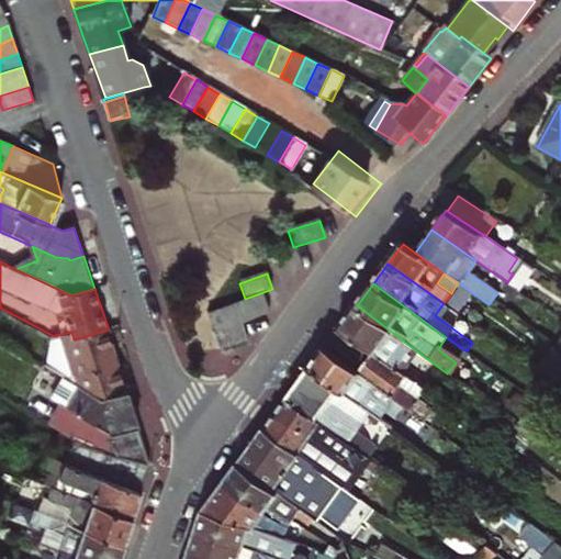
[(222,350),(248,342),(243,324),(270,312),(264,294),(210,314),(216,334),(222,350)]
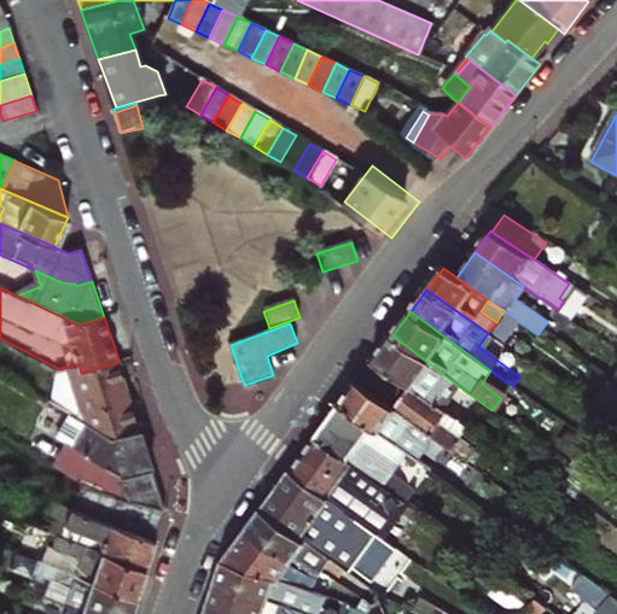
[(412,390),(447,415),(453,420),(459,413),(447,403),(459,386),(393,335),(373,361),(407,386),(412,390)]
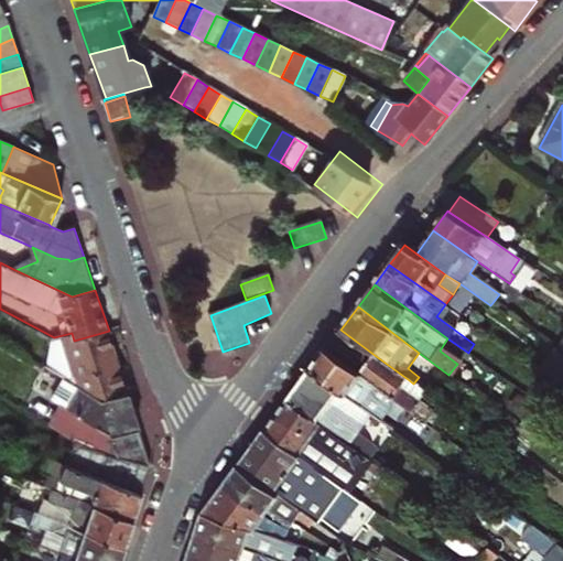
[(360,368),(371,353),(340,330),(329,345),(360,368)]
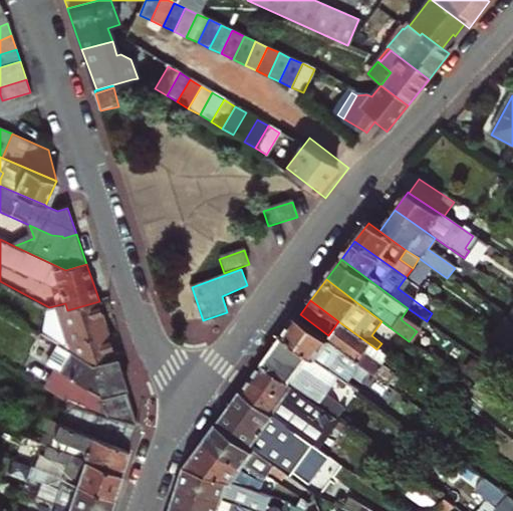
[(91,364),(118,357),(99,301),(67,310),(65,303),(49,307),(47,306),(38,332),(63,347),(71,351),(72,352),(90,362),(91,364)]
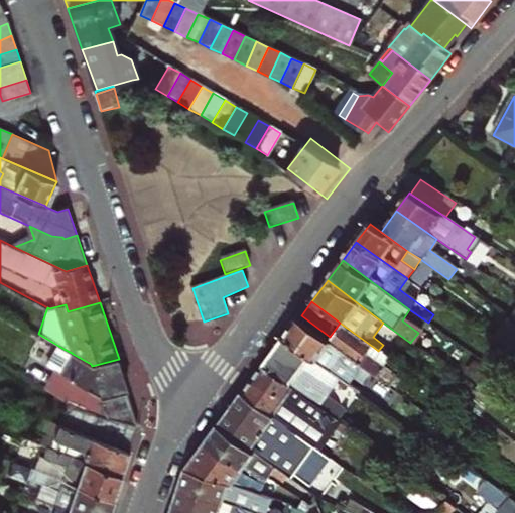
[(514,308),(506,319),(514,326),(514,308)]
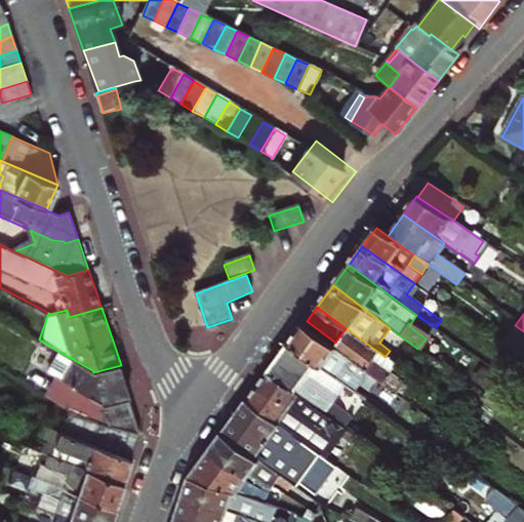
[(376,380),(336,350),(305,325),(290,345),(327,373),(337,380),(344,385),(348,378),(367,393),(376,380)]
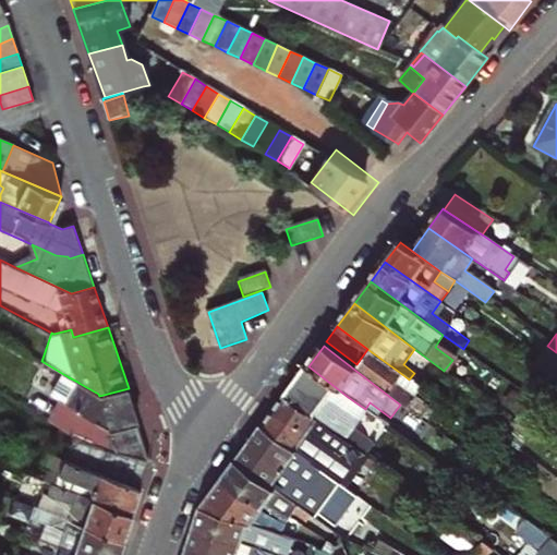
[(372,352),(358,372),(400,405),(422,420),(431,408),(416,398),(398,383),(403,375),(372,352)]
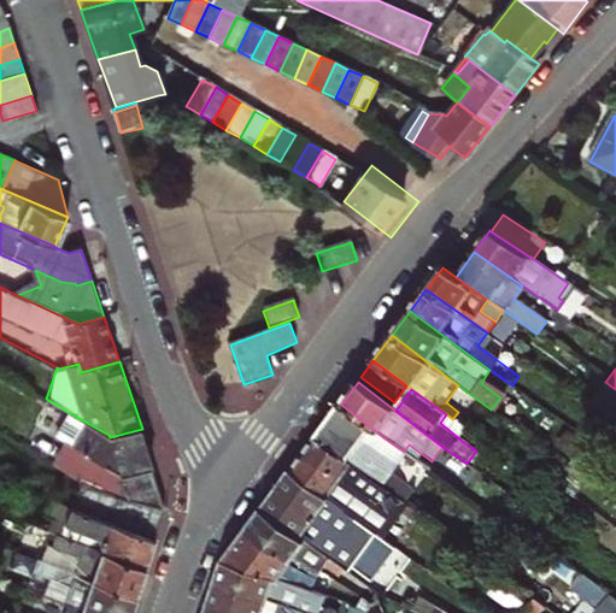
[(614,418),(615,416),(615,395),(609,390),(598,406),(614,418)]
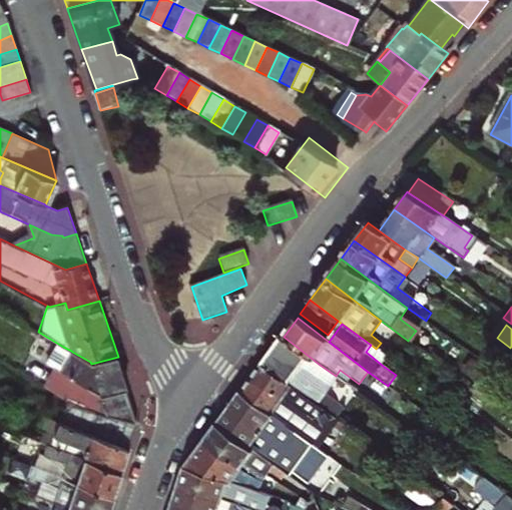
[(330,372),(320,365),(284,337),(264,364),(300,392),(313,402),(316,404),(331,415),(333,417),(334,418),(341,408),(323,394),(323,393),(336,376),(330,372)]
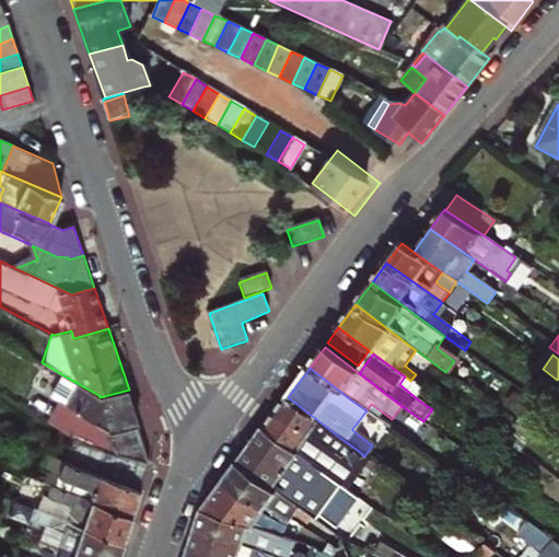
[(410,381),(405,376),(399,384),(418,399),(424,391),(410,381)]
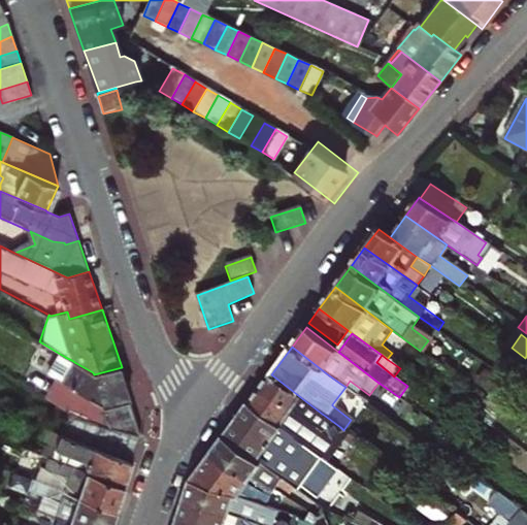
[(53,378),(63,383),(74,362),(73,361),(65,357),(53,378)]
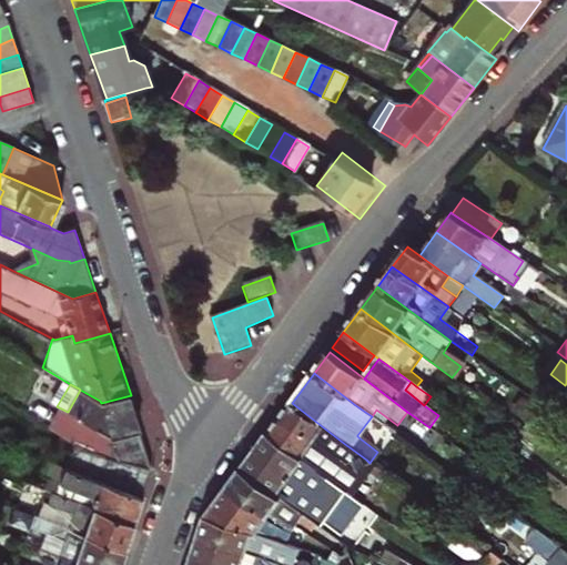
[(88,453),(157,471),(131,395),(101,403),(100,401),(80,390),(68,412),(87,424),(79,447),(88,453)]
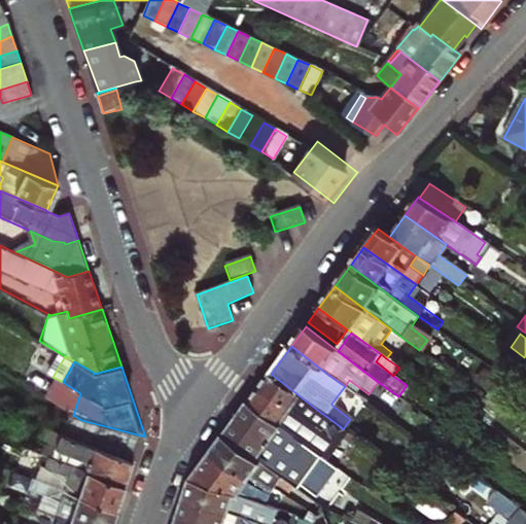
[(321,413),(308,403),(271,374),(249,403),(309,449),(320,457),(342,428),(340,426),(324,415),(321,413)]
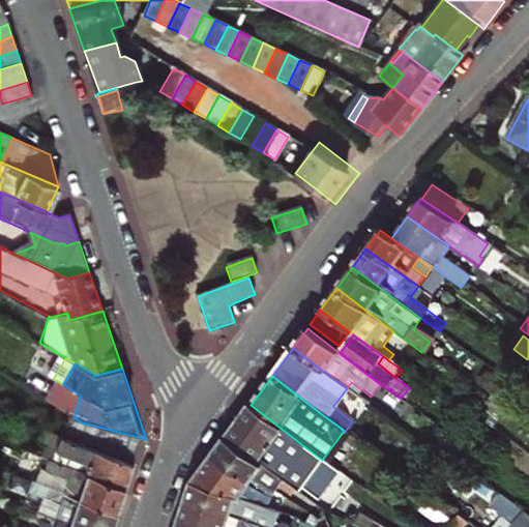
[(226,439),(291,489),(311,503),(338,472),(322,460),(311,451),(251,405),(226,439)]
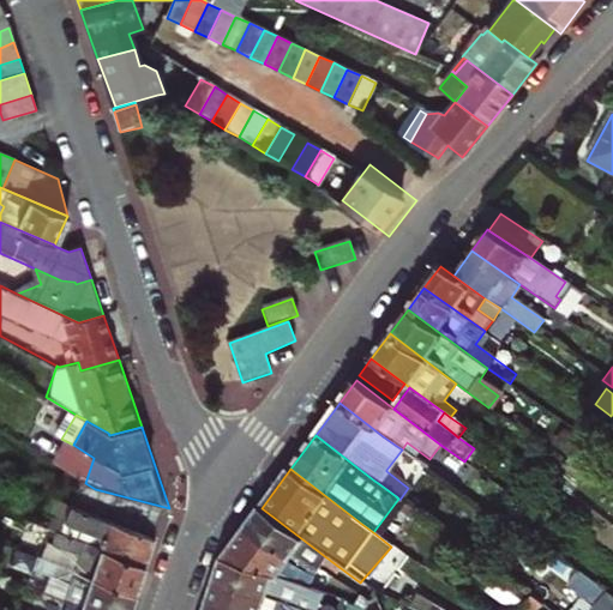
[(78,541),(148,568),(169,508),(95,489),(85,483),(74,508),(62,503),(55,519),(64,523),(82,530),(78,541)]
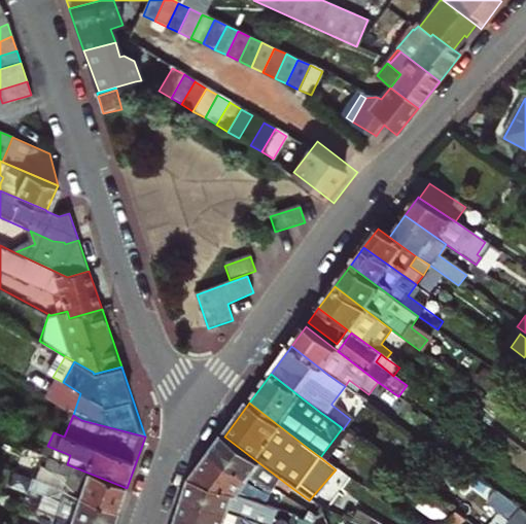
[(224,437),(212,453),(243,477),(247,472),(251,475),(248,480),(252,483),(256,479),(260,483),(257,487),(266,493),(270,488),(273,484),(284,493),(289,486),(224,437)]
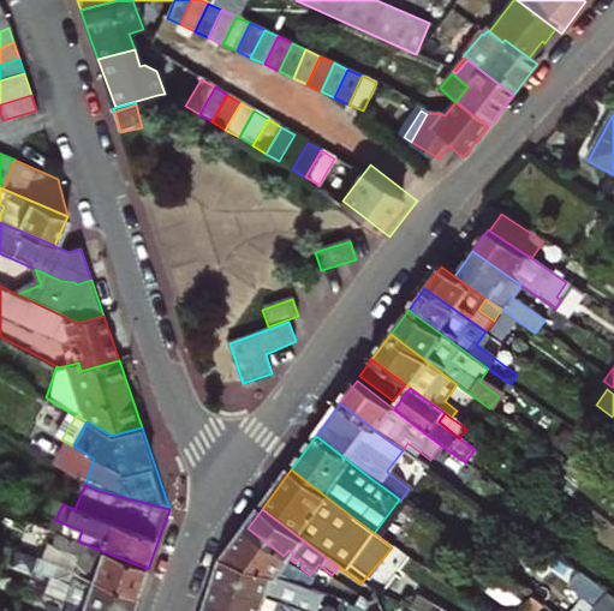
[(78,541),(82,531),(64,523),(59,534),(66,538),(78,541)]
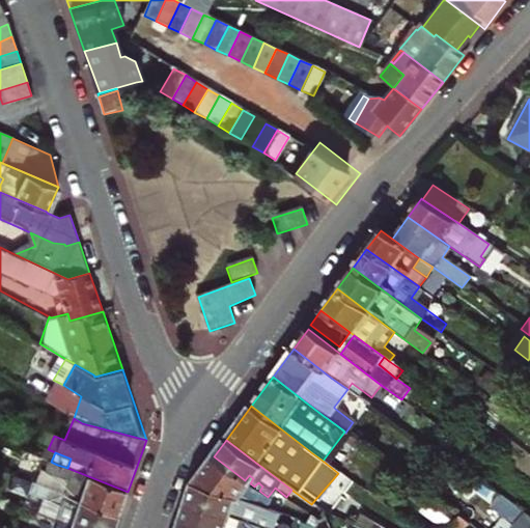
[(529,516),(514,504),(447,454),(443,461),(438,467),(451,477),(450,479),(510,527),(529,527),(529,516)]
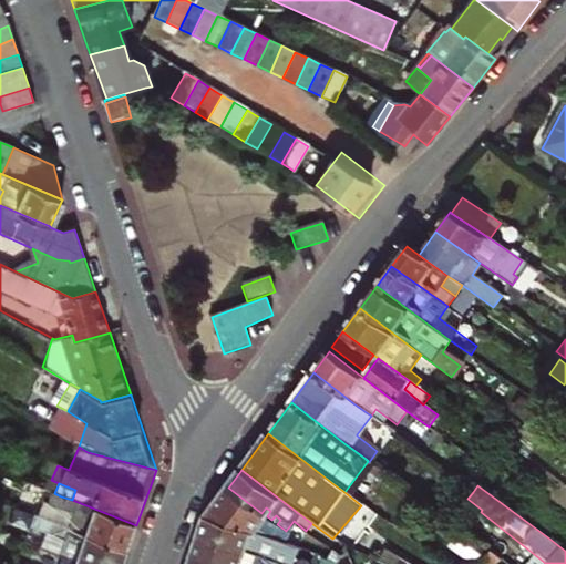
[(261,513),(228,488),(207,516),(281,543),(284,536),(286,531),(277,524),(280,520),(276,515),(271,520),(267,516),(270,511),(266,508),(261,513)]
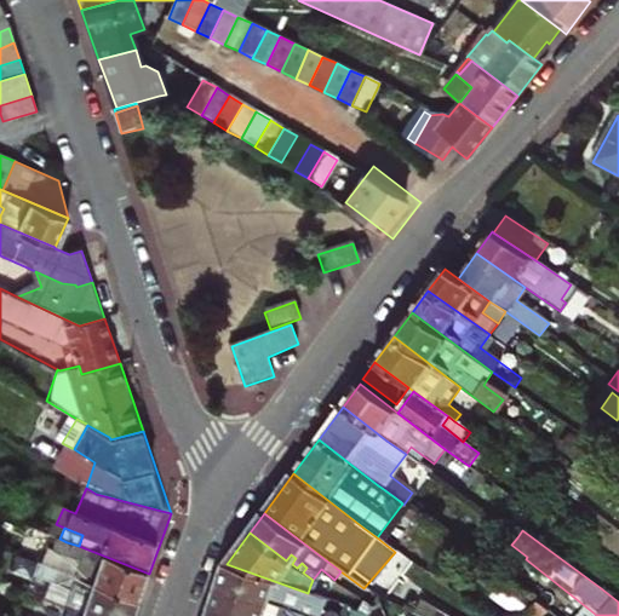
[(84,581),(139,603),(149,574),(79,546),(67,542),(62,556),(90,566),(84,581)]
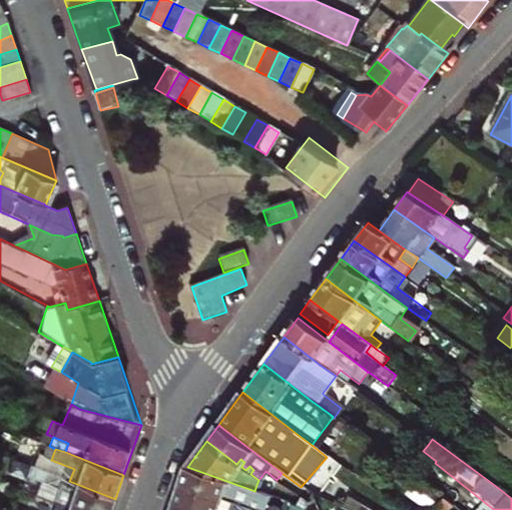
[(69,481),(74,469),(51,460),(46,472),(69,481)]
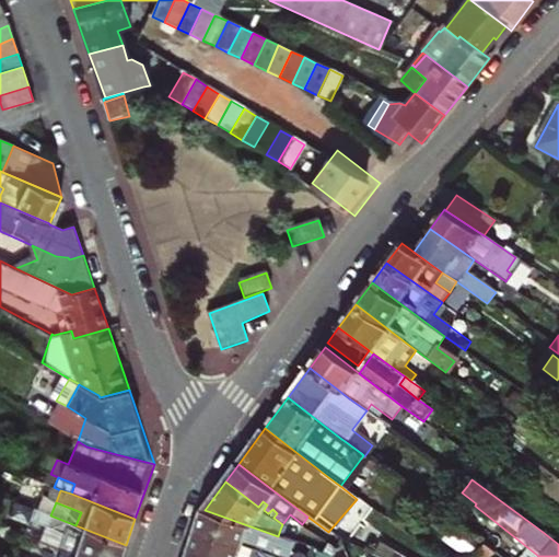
[(197,530),(266,555),(270,556),(288,556),(294,542),(288,540),(278,536),(205,510),(197,530)]
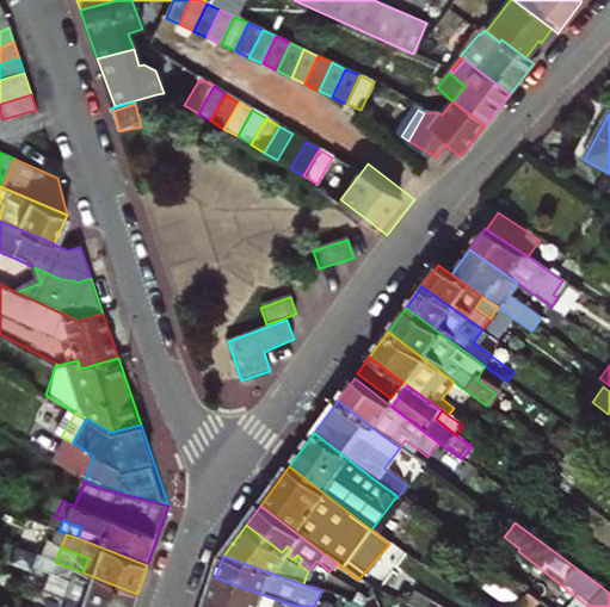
[(131,606),(137,594),(82,573),(55,562),(48,559),(43,571),(60,577),(78,584),(72,602),(79,605),(81,606),(131,606)]
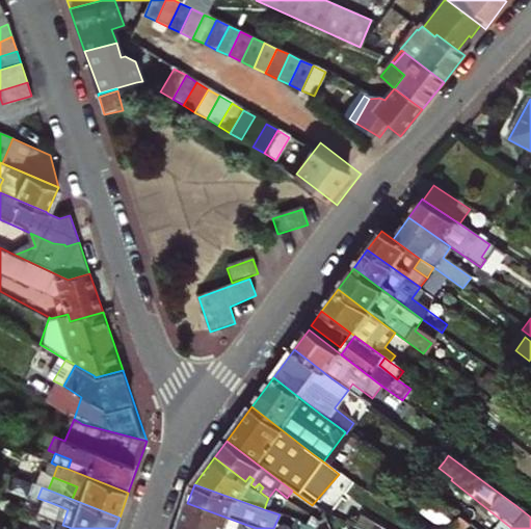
[(46,519),(62,525),(68,509),(52,503),(46,519)]
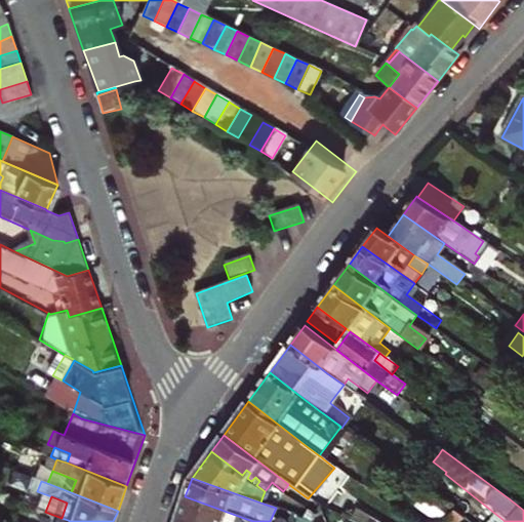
[(249,521),(249,520),(185,496),(178,517),(192,521),(249,521)]
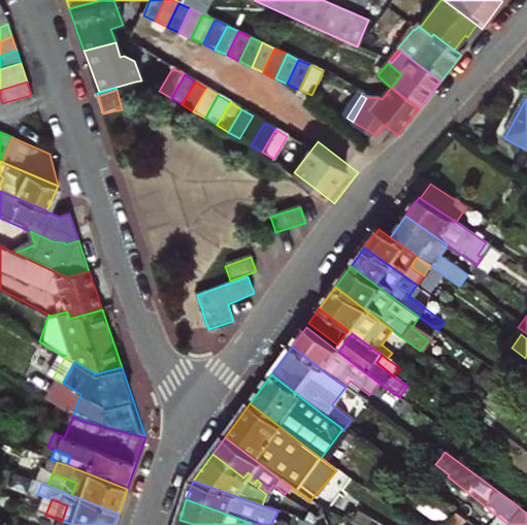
[(273,503),(264,499),(262,505),(271,509),(273,503)]
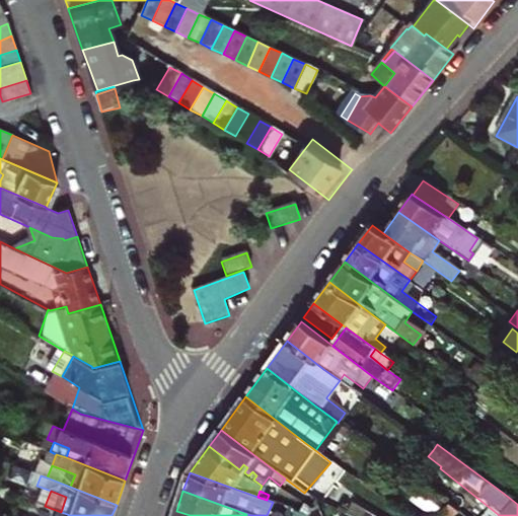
[(312,512),(315,502),(306,495),(299,504),(312,512)]
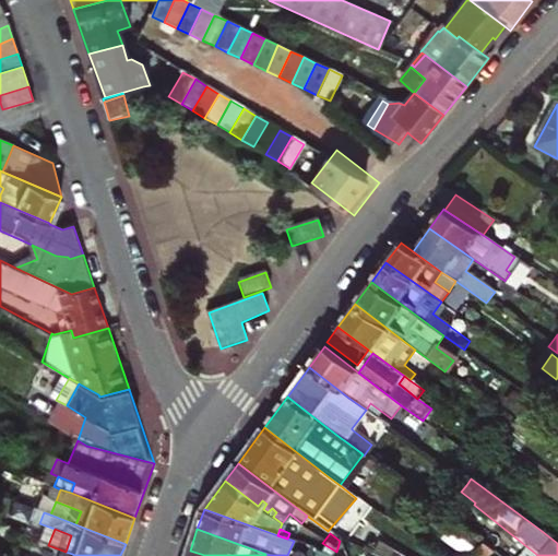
[(336,552),(322,543),(315,537),(318,551),(332,555),(335,555),(336,552)]
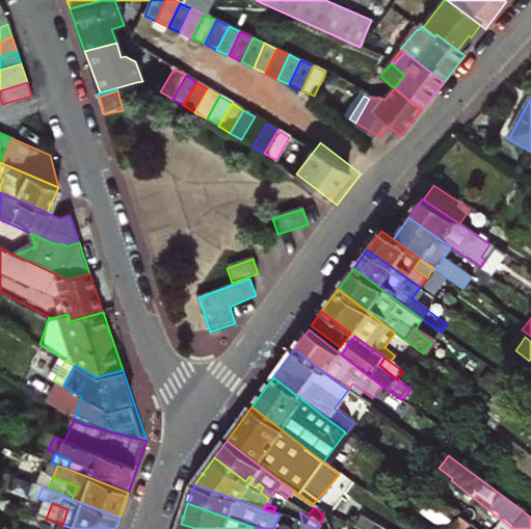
[(467,528),(468,527),(458,519),(450,528),(467,528)]
